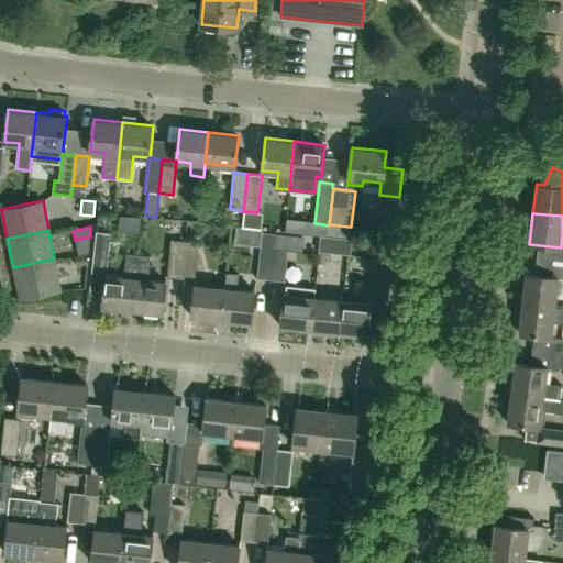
[(110,233),(96,231),(91,273),(106,274),(110,233)]
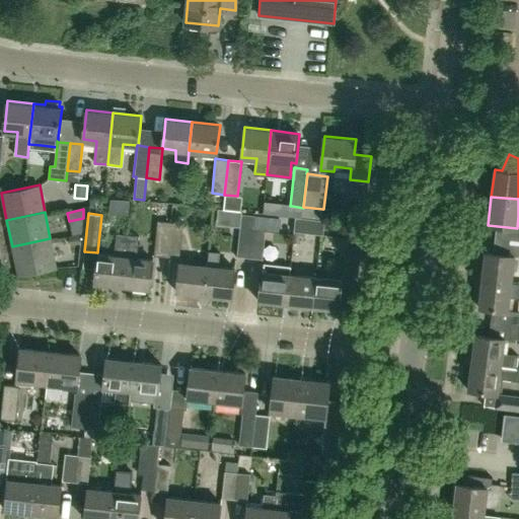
[(252,227),(254,215),(241,214),(236,256),(249,257),(252,227)]
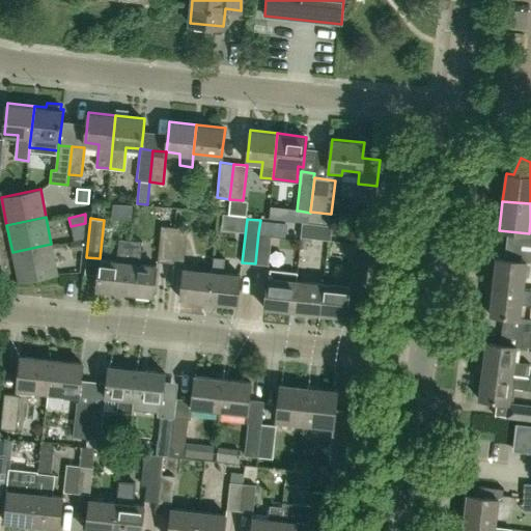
[(302,236),(323,239),(330,239),(332,226),(303,224),(302,236)]
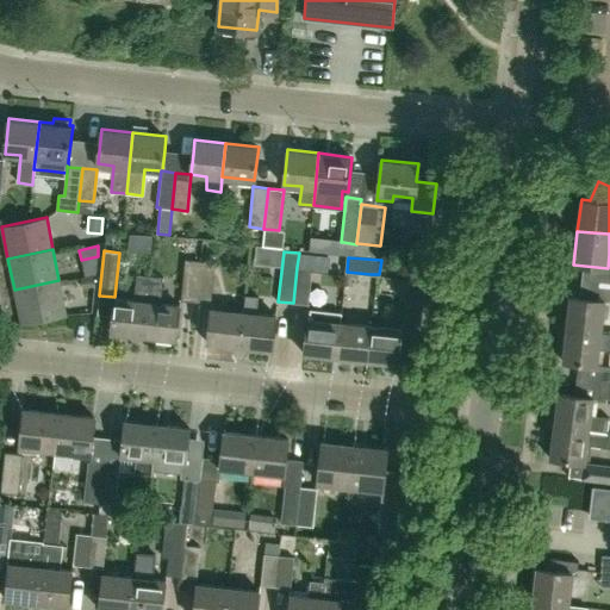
[(197,302),(201,261),(185,260),(181,300),(197,302)]
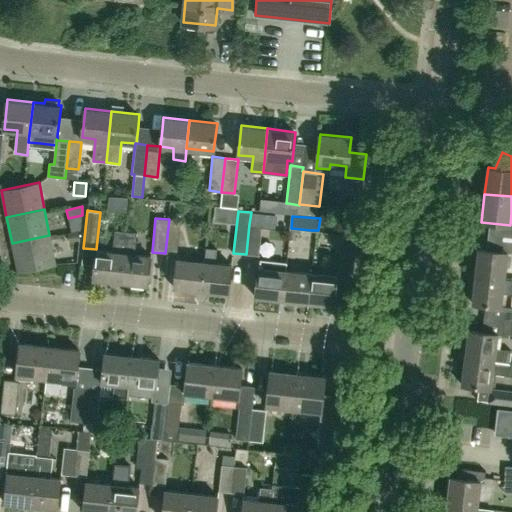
[(177,255),(181,220),(169,219),(165,253),(177,255)]
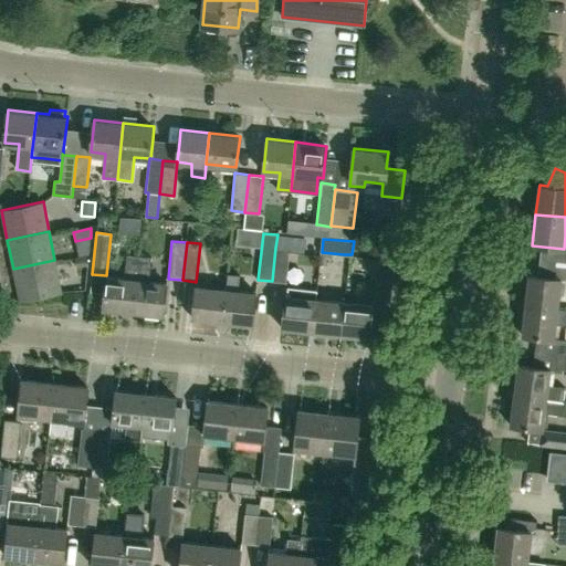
[(286,282),(290,250),(275,248),(272,281),(286,282)]
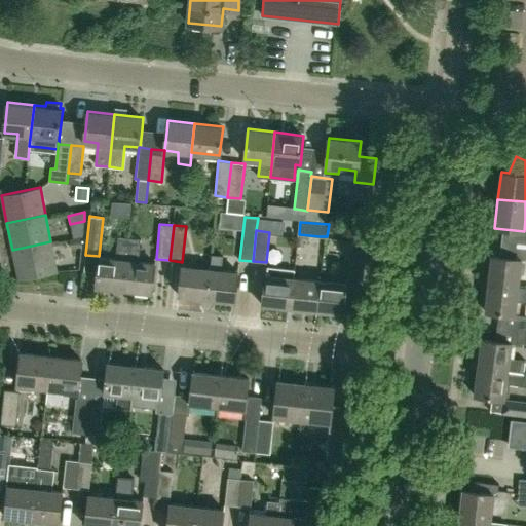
[(96,287),(123,290),(129,237),(118,236),(115,258),(99,256),(98,272),(96,287)]
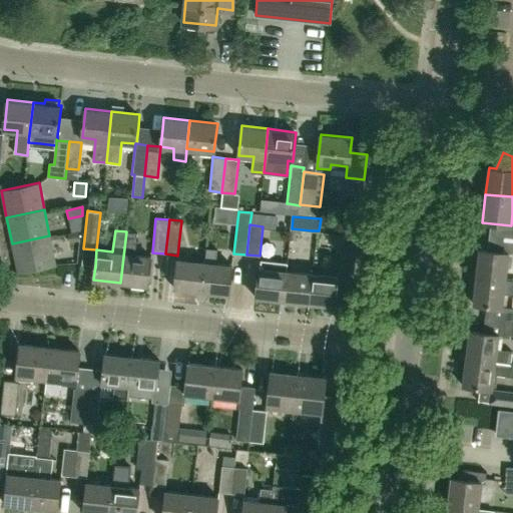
[(147,285),(150,255),(135,253),(137,233),(126,231),(120,283),(147,285)]
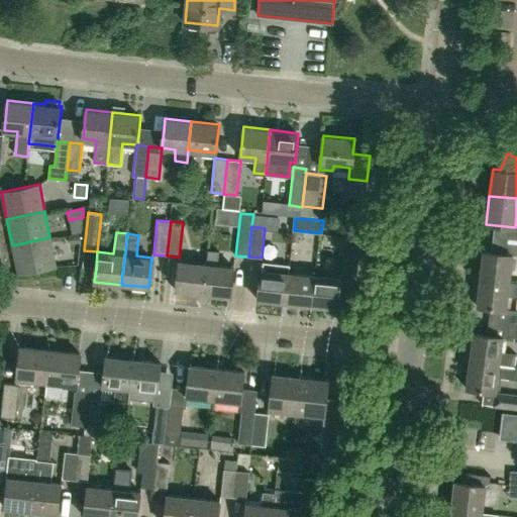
[(78,234),(69,235),(70,244),(80,243),(78,234)]
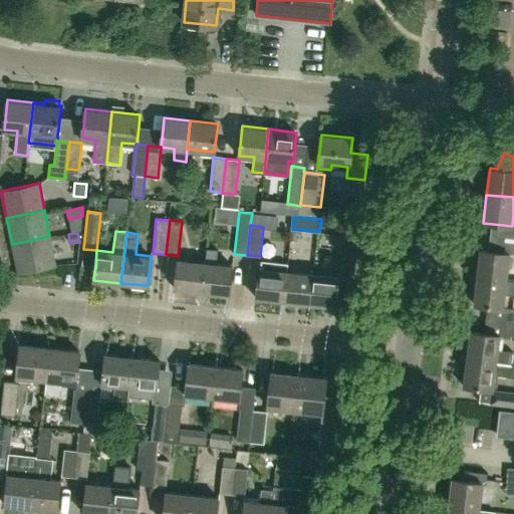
[(17,271),(55,263),(49,236),(12,244),(17,271)]
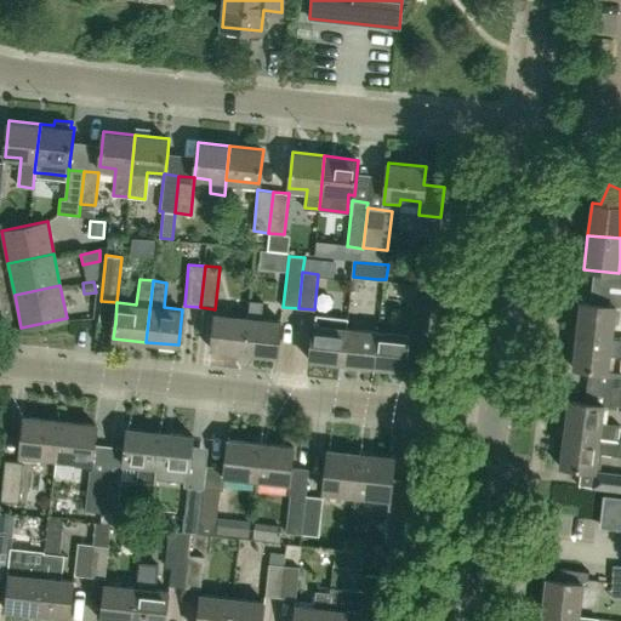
[(428,332),(433,291),(417,289),(412,330),(428,332)]
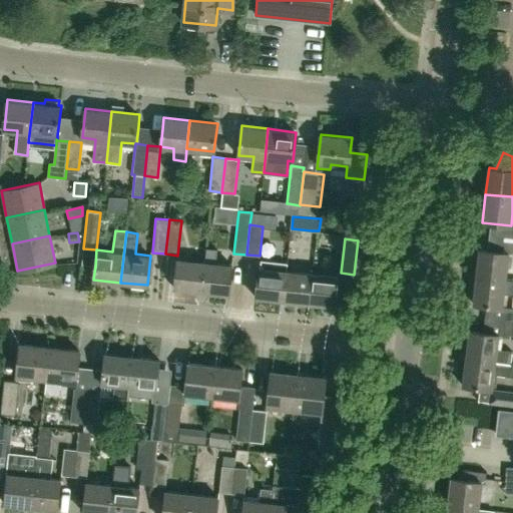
[(505,280),(508,251),(479,248),(476,276),(505,280)]
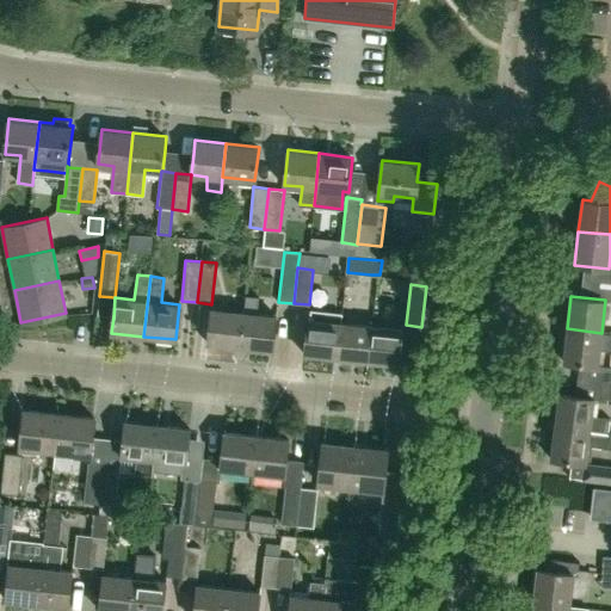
[(240,346),(244,312),(211,308),(208,343),(240,346)]
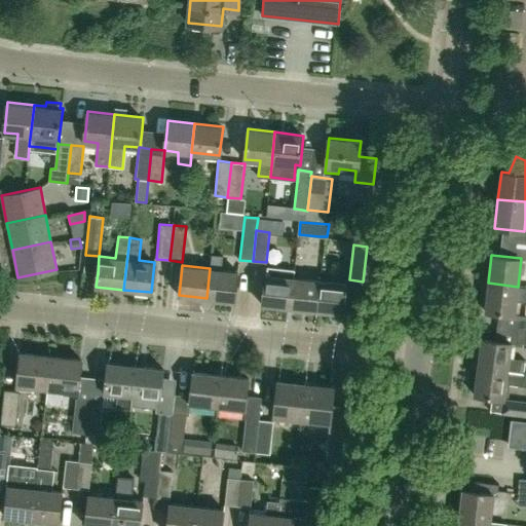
[(293,277),(294,269),(266,266),(262,304),(289,307),(292,277),(293,277)]
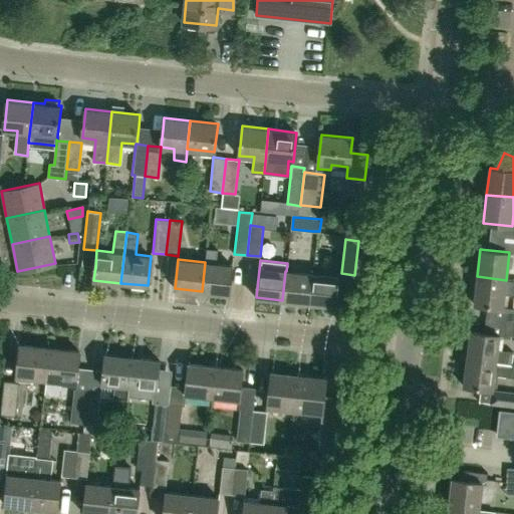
[(229,294),(232,265),(205,262),(202,291),(229,294)]
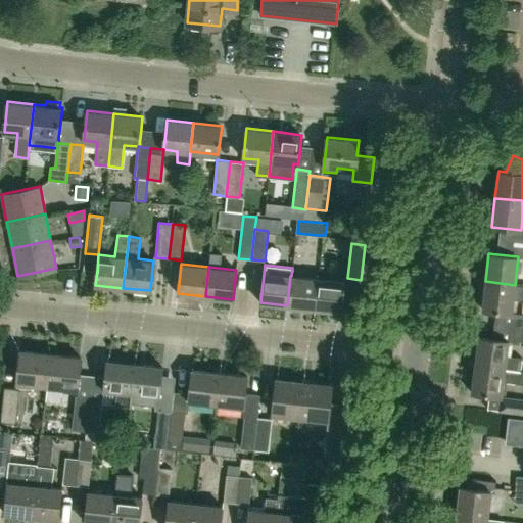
[(318,278),(291,276),(290,276),(287,305),(315,308),(318,278)]
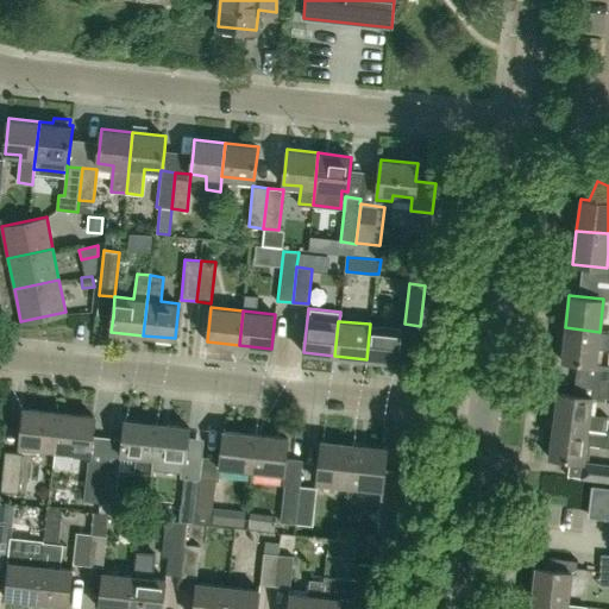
[(399,363),(402,327),(370,324),(366,359),(399,363)]
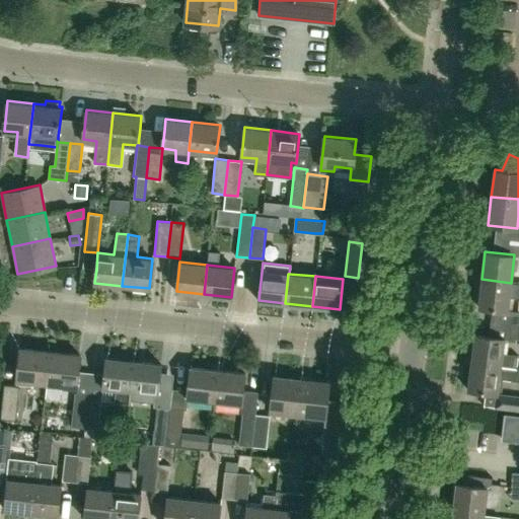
[(518,297),(518,284),(511,283),(482,279),(478,306),(492,308),(490,321),(518,325),(518,313),(513,312),(513,310),(507,309),(509,297),(518,297)]
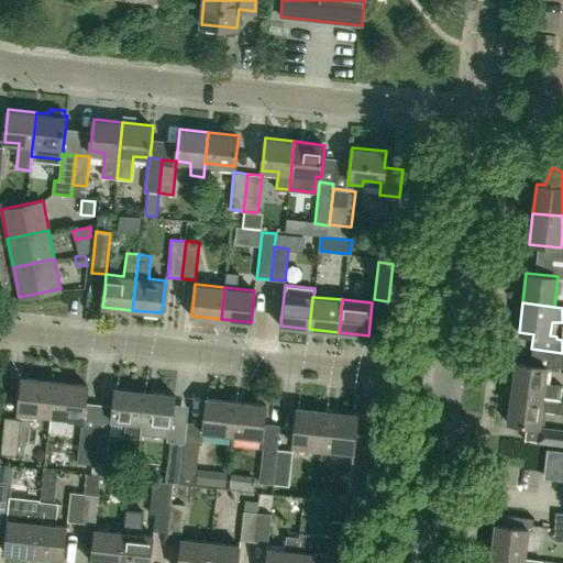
[(562,367),(562,353),(531,349),(530,363),(515,362),(511,392),(559,398),(561,384),(544,382),(545,368),(552,370),(553,367),(562,367)]
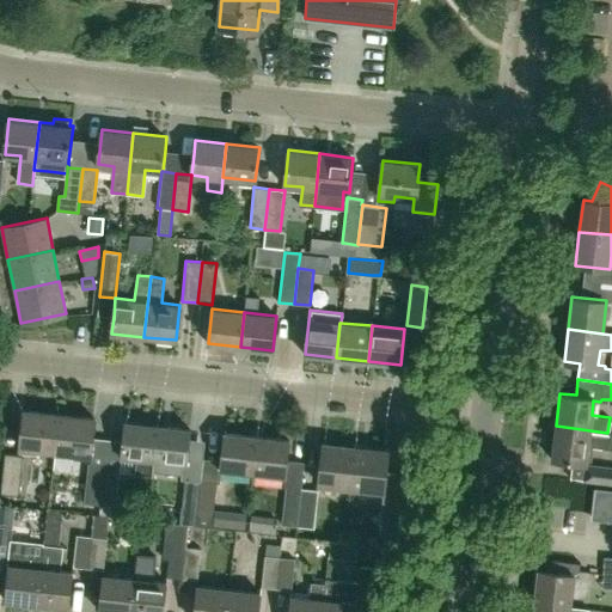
[(56,450),(60,414),(23,410),(19,446),(56,450)]
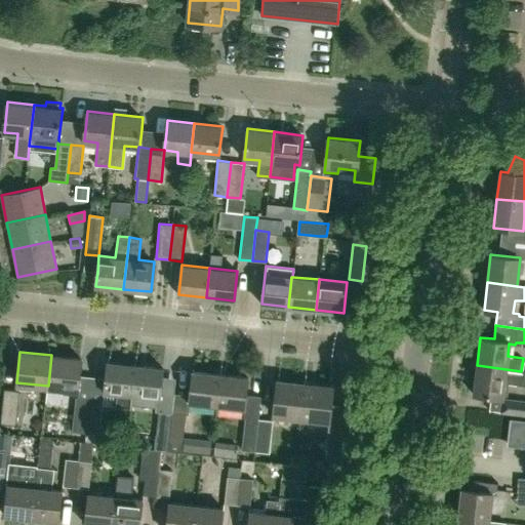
[(51,355),(48,386),(46,402),(61,403),(63,388),(78,389),(80,375),(82,358),(51,355)]
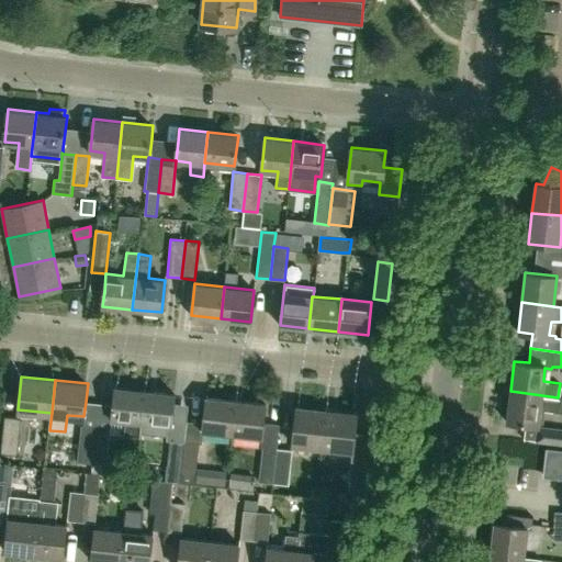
[(142,422),(145,390),(115,386),(114,405),(112,418),(125,419),(124,435),(139,437),(141,422),(142,422)]
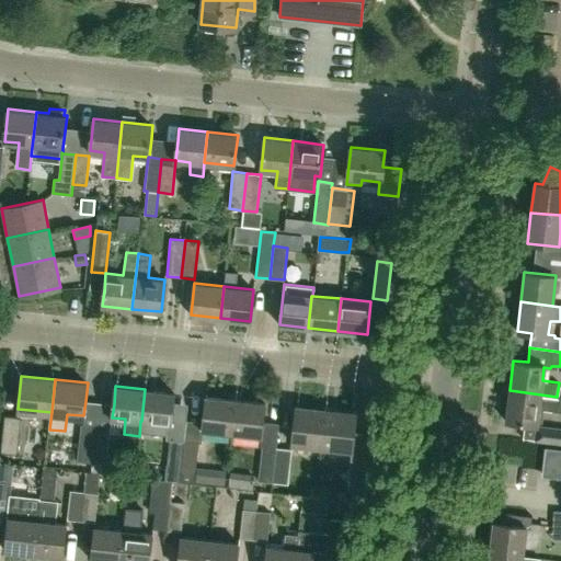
[(174,392),(145,389),(141,421),(168,424),(165,439),(170,439),(165,477),(164,480),(172,480),(172,481),(180,482),(184,441),(186,422),(171,420),(173,402),(174,392)]
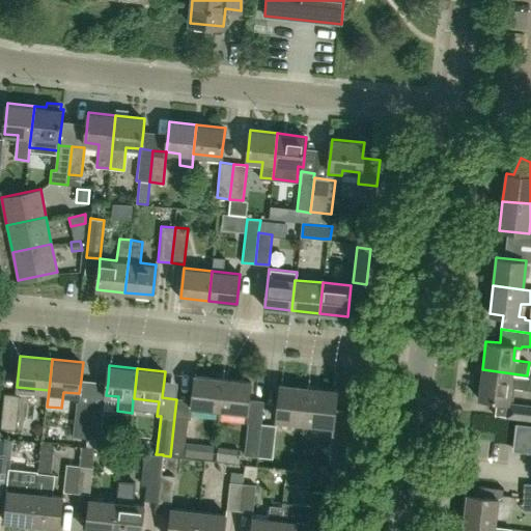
[(530,388),(530,375),(527,375),(482,369),(478,397),(497,400),(495,415),(530,419),(530,406),(507,403),(510,386),(530,388)]
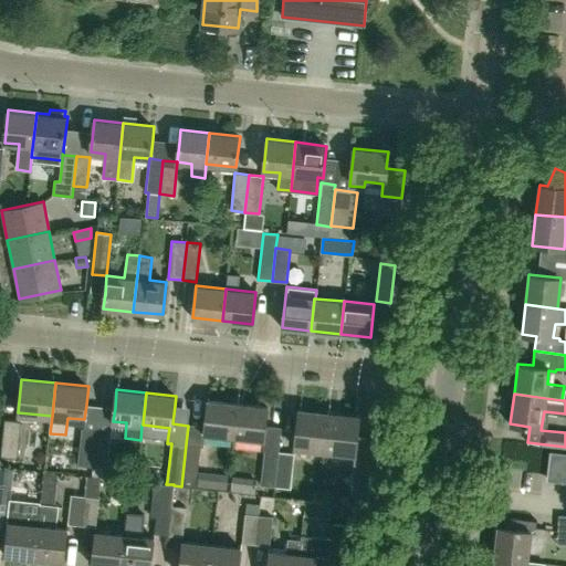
[(234,436),(238,404),(208,400),(205,432),(234,436)]
